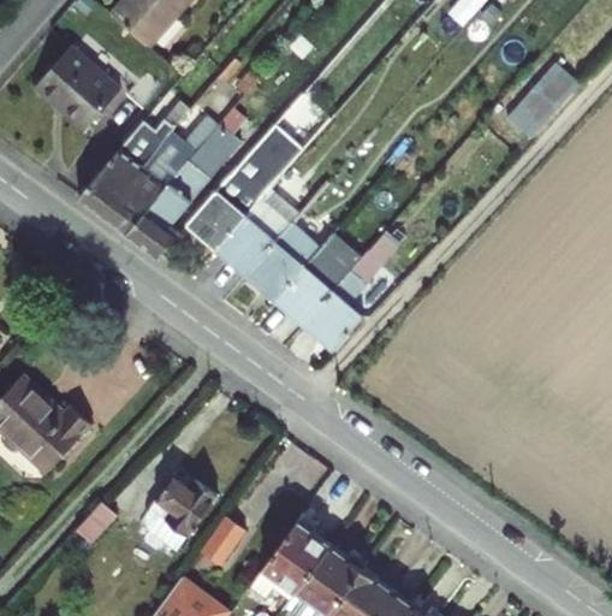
[(148,46),(189,0),(124,0),(112,15),(148,46)]
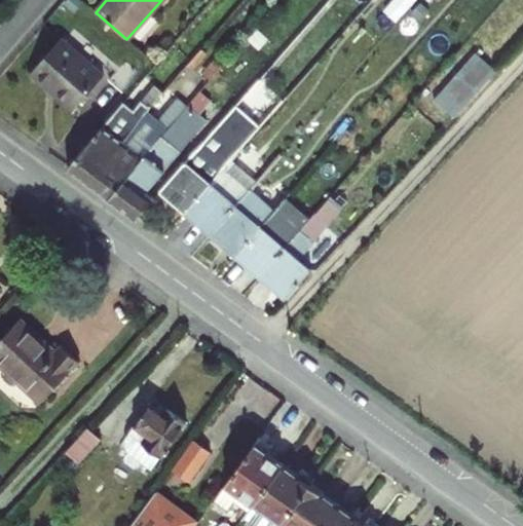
[(28,74),(44,87),(48,83),(75,107),(103,76),(60,39),(28,74)]
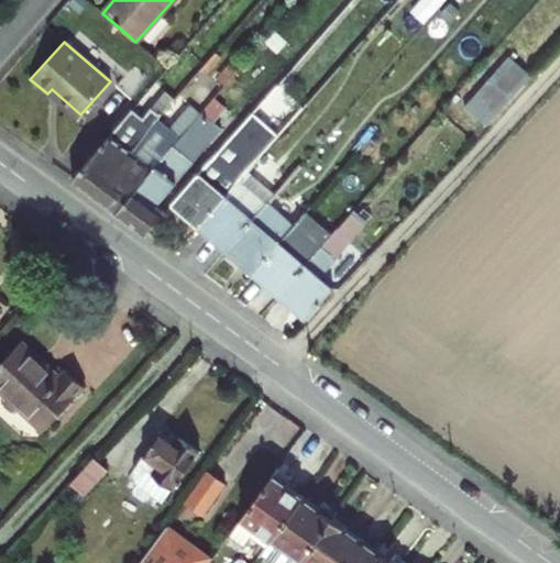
[(498,59),(491,54),(479,69),(485,75),(498,59)]
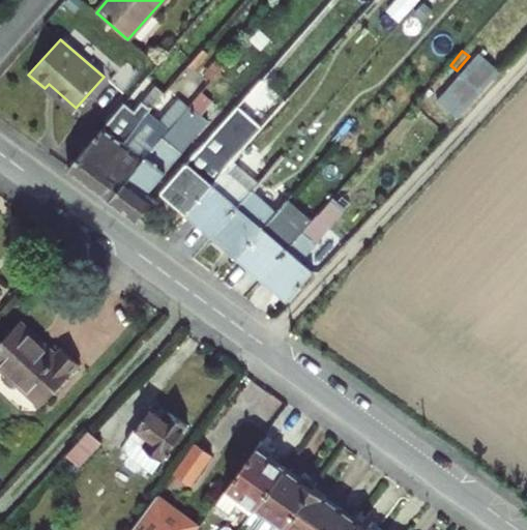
[(471,59),(460,71),(484,90),(494,77),(471,59)]
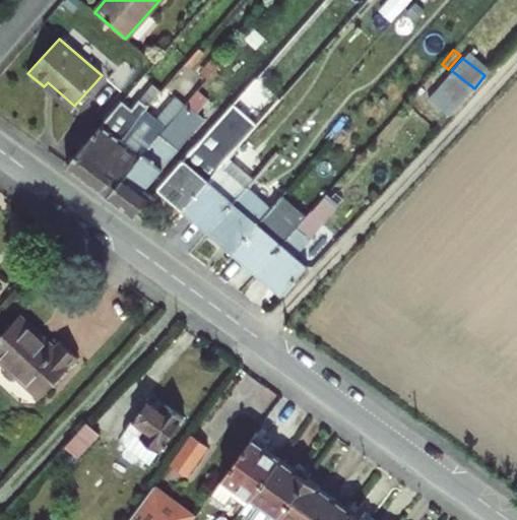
[(134,71),(123,61),(107,79),(120,92),(134,71)]
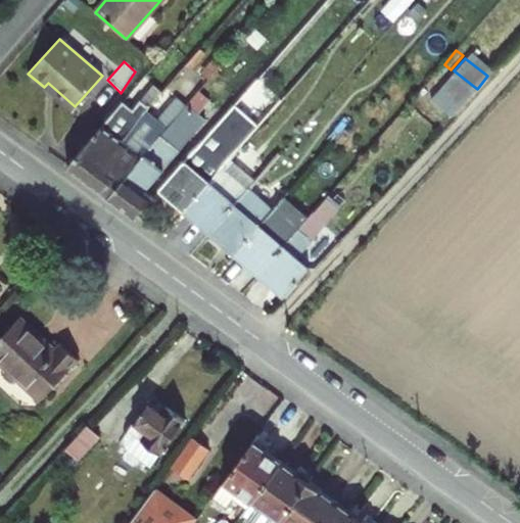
[(462,106),(477,89),(454,70),(439,88),(442,91),(435,99),(453,112),(460,104),(462,106)]
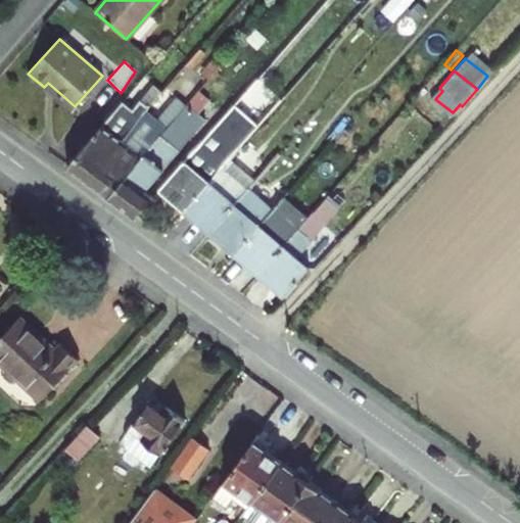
[(71,110),(75,106),(48,83),(44,87),(71,110)]
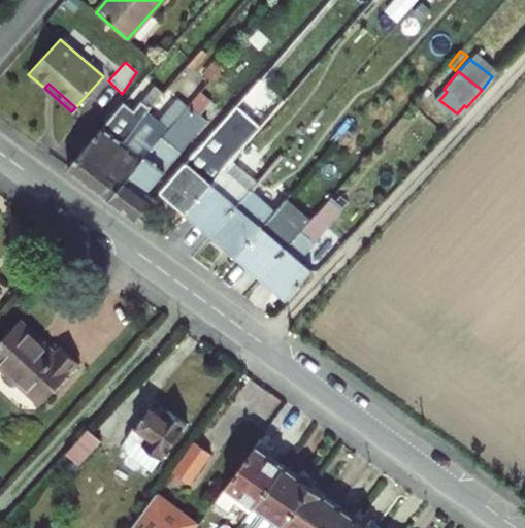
[(67,169),(86,183),(148,111),(163,94),(156,89),(142,102),(141,101),(132,111),(124,103),(67,169)]
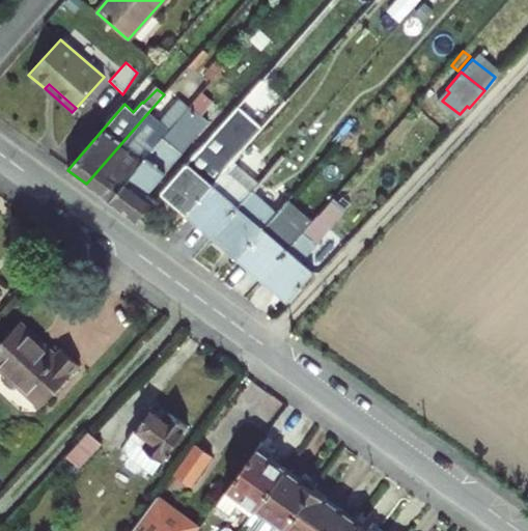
[(200,92),(188,107),(108,200),(137,221),(155,199),(146,192),(206,121),(200,116),(212,102),(200,92)]
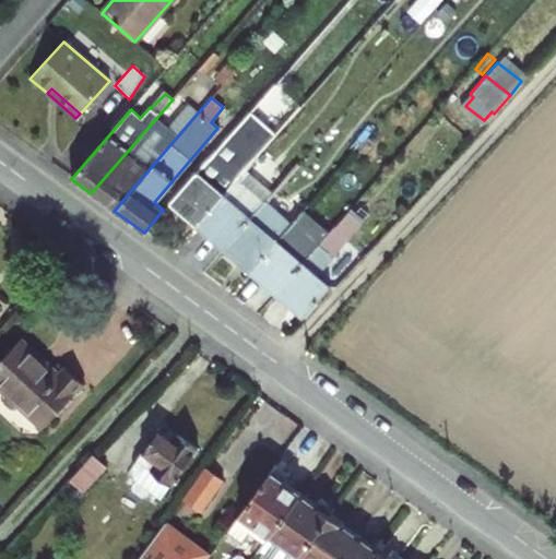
[(114,211),(198,113),(188,104),(166,128),(156,118),(91,193),(114,211)]
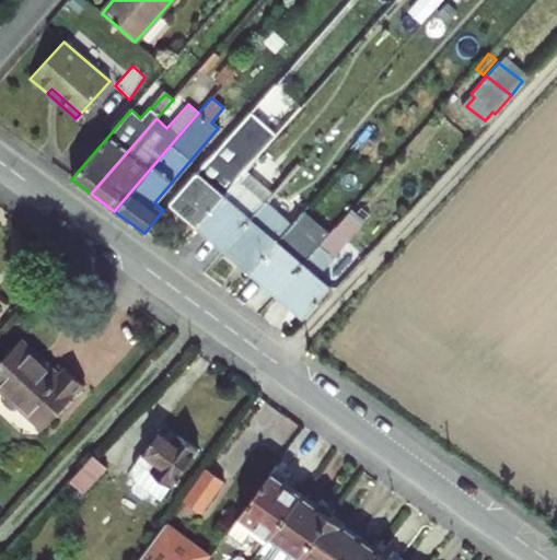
[(211,155),(170,202),(190,221),(188,223),(194,229),(239,179),(211,155)]
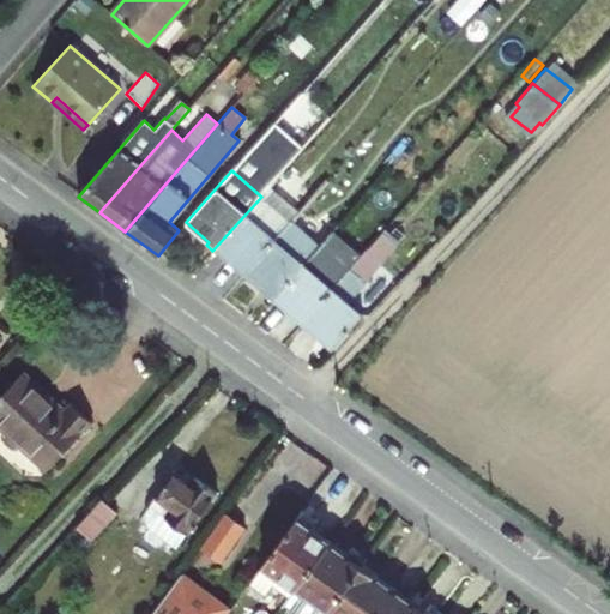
[(297,191),(308,200),(324,184),(313,174),(297,191)]
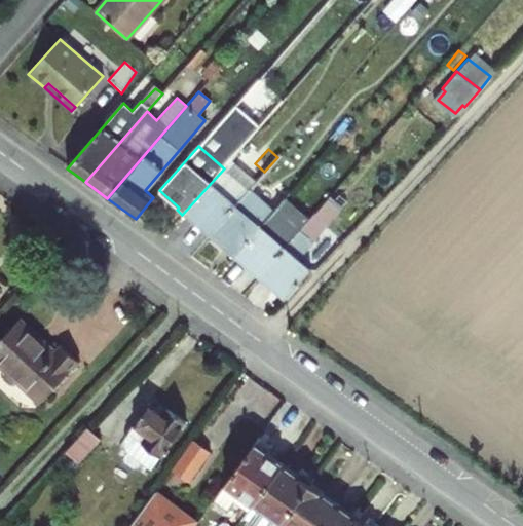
[(231,159),(224,168),(182,215),(187,219),(189,217),(210,234),(246,193),(250,189),(256,182),(231,159)]
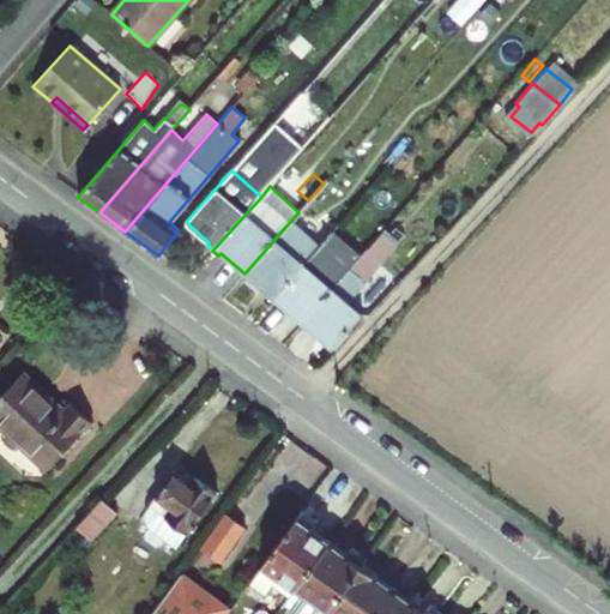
[(316,251),(320,246),(291,221),(287,226),(316,251)]
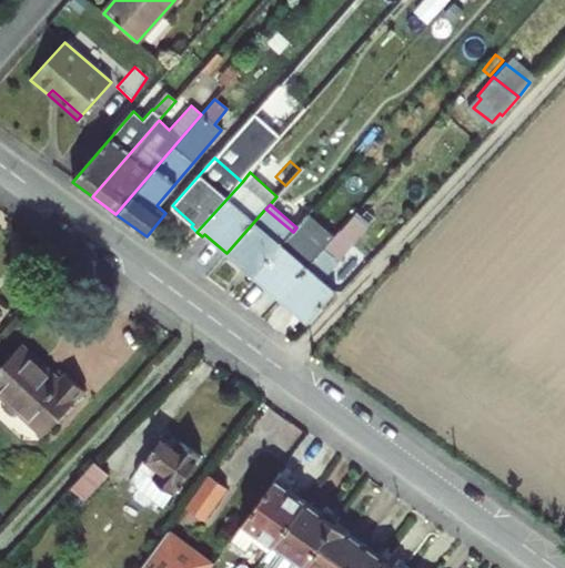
[(265,209),(226,253),(248,272),(244,274),(251,280),(293,232),(265,209)]
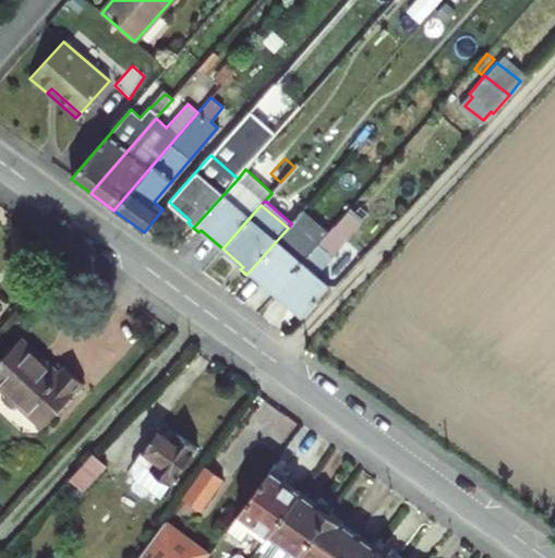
[(291,223),(303,233),(318,215),(308,205),(291,223)]
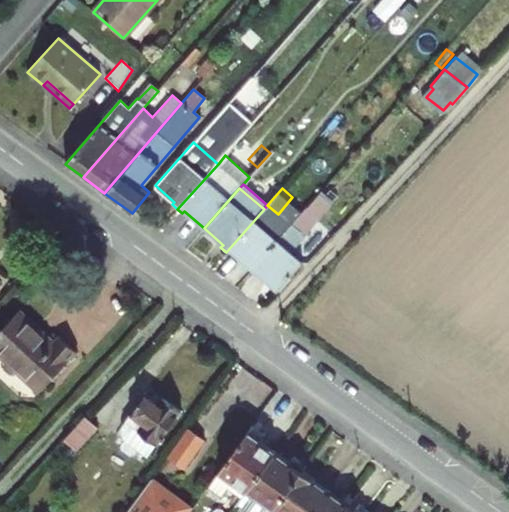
[(327,198),(320,192),(291,225),(288,229),(252,270),(271,287),(269,289),(276,296),(285,283),(301,262),(290,252),(303,236),(301,231),(314,216),(312,215),(327,198)]
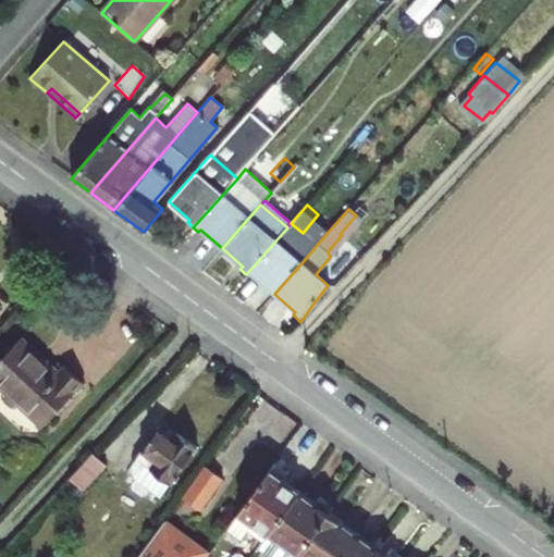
[(317,245),(303,233),(291,223),(287,227),(314,249),(317,245)]
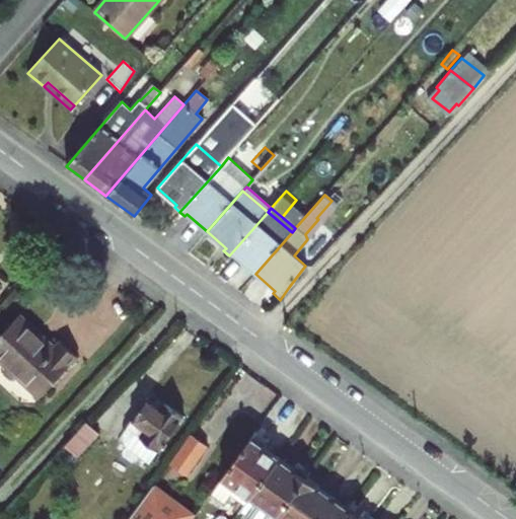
[(235,256),(255,274),(292,232),(268,212),(229,255),(233,258),(235,256)]
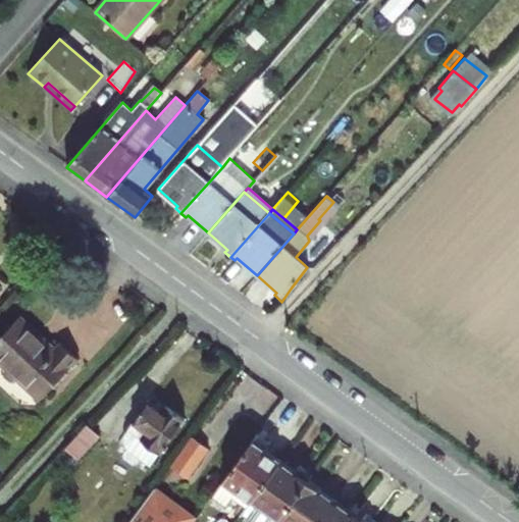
[(18,318),(0,337),(0,362),(39,399),(76,359),(58,342),(51,349),(18,318)]
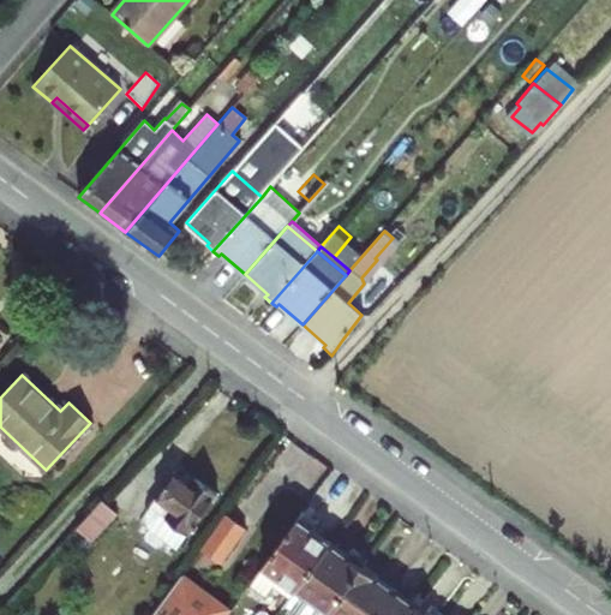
[(213,496),(174,469),(138,517),(139,525),(169,545),(179,544),(213,496)]
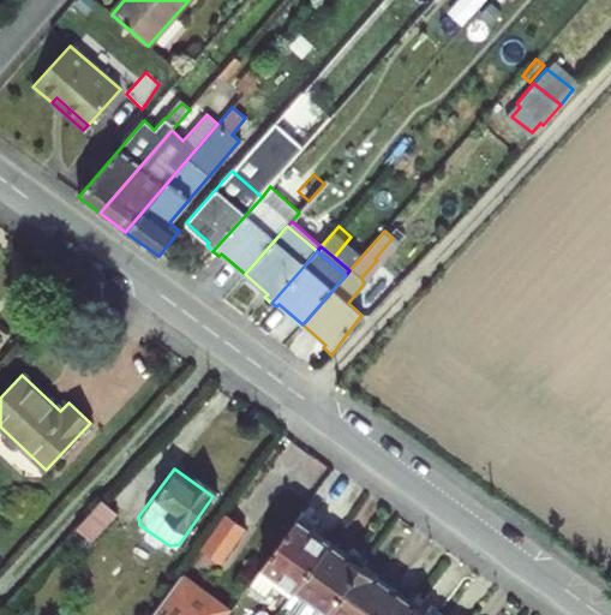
[(99,499),(72,527),(89,542),(114,514),(99,499)]
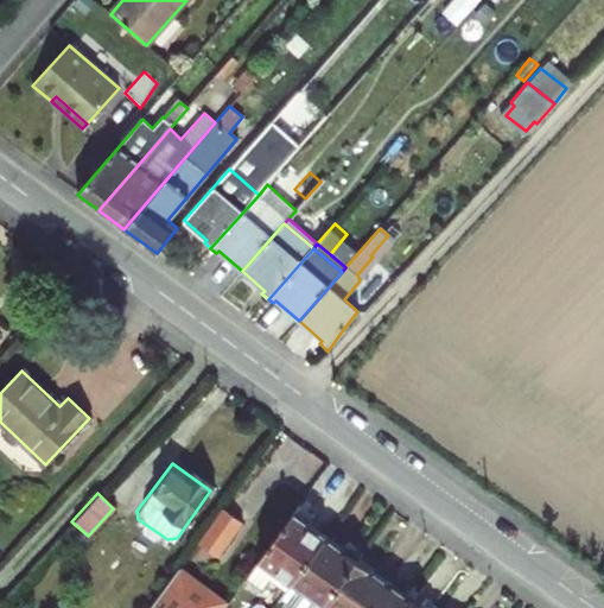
[(221,508),(196,543),(216,557),(241,523),(221,508)]
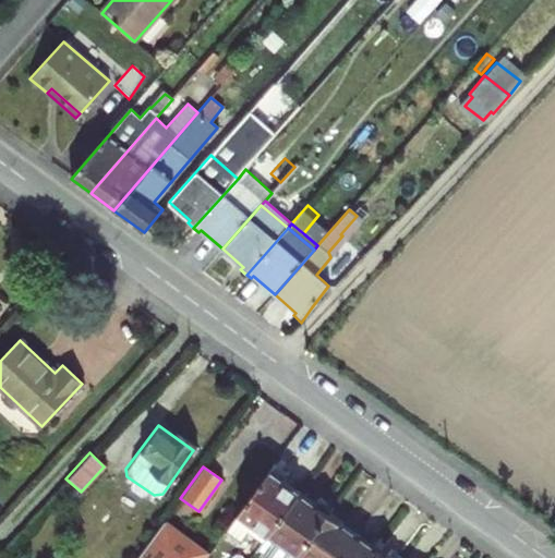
[(264,541),(268,534),(298,494),(268,472),(227,530),(241,540),(249,530),(264,541)]
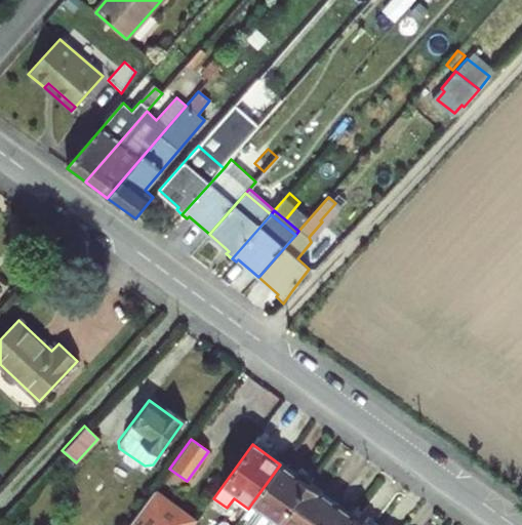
[(256,524),(278,524),(308,485),(280,465),(252,502),(248,509),(243,515),(256,524)]
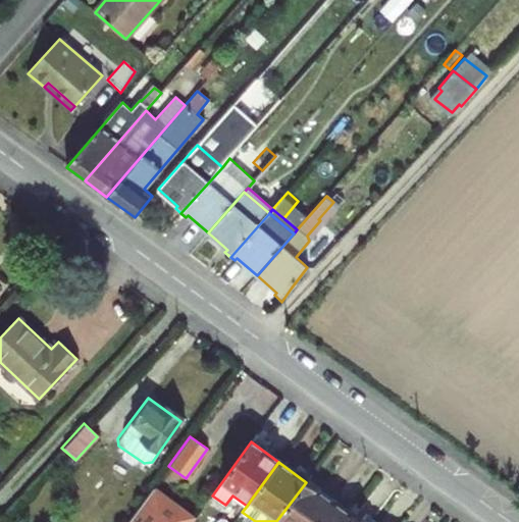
[(318,521),(333,502),(306,482),(276,521),(318,521)]
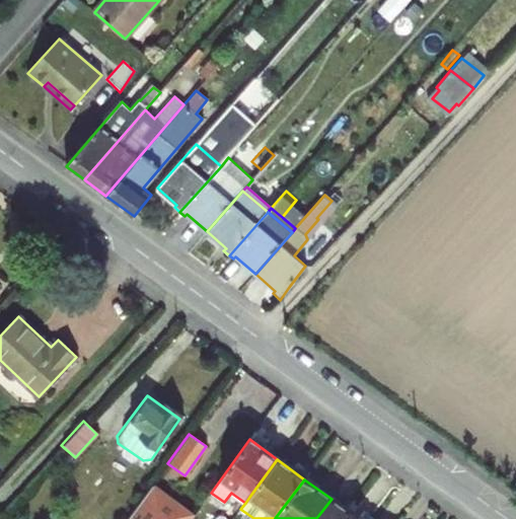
[(159,500),(163,496),(151,487),(148,492),(159,500)]
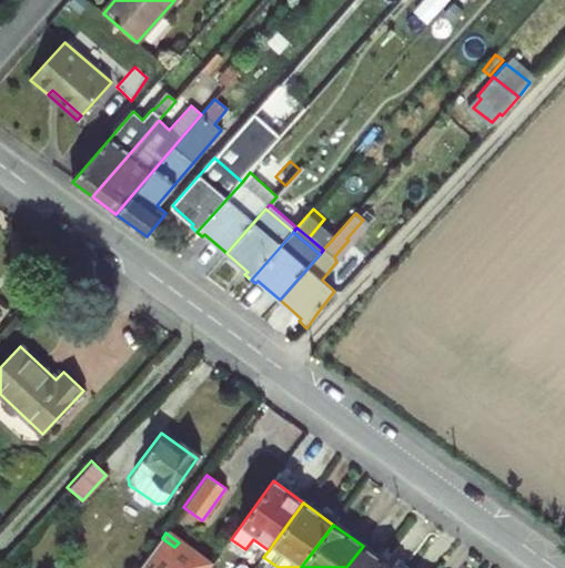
[(209,567),(211,567),(179,543),(174,547),(162,538),(140,567),(209,567)]
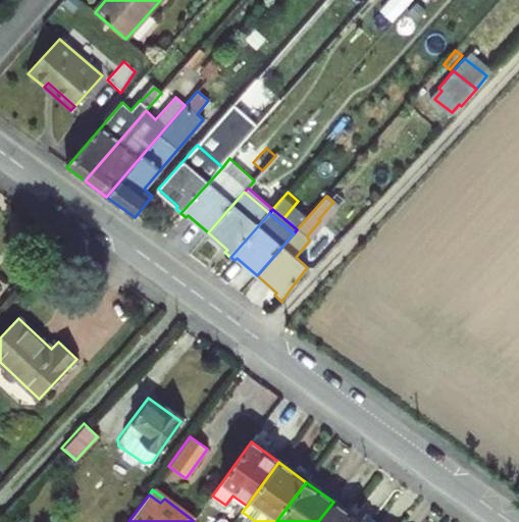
[(318,521),(359,521),(360,521),(333,502),(318,521)]
